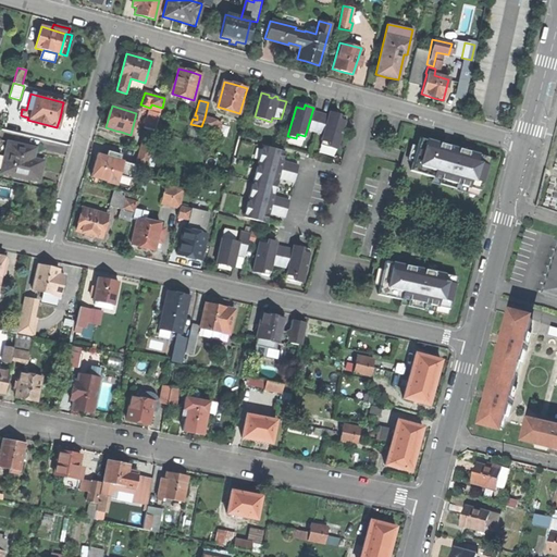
[(144,127),(155,130),(159,114),(148,111),(144,127)]
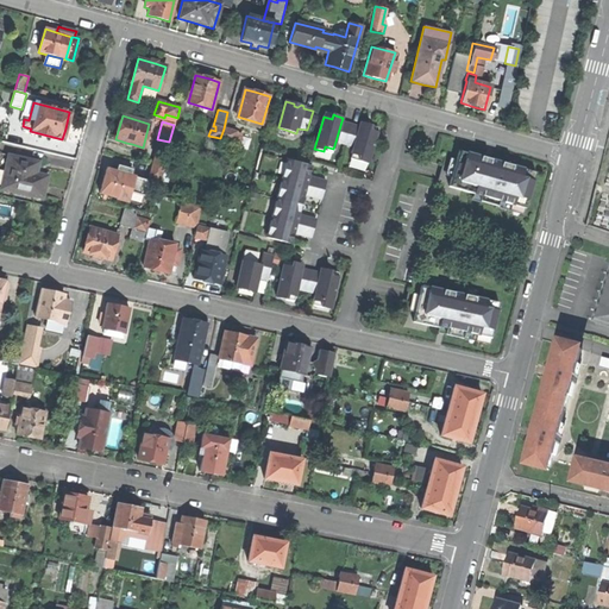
[(336,142),(353,146),(359,127),(341,121),(336,142)]
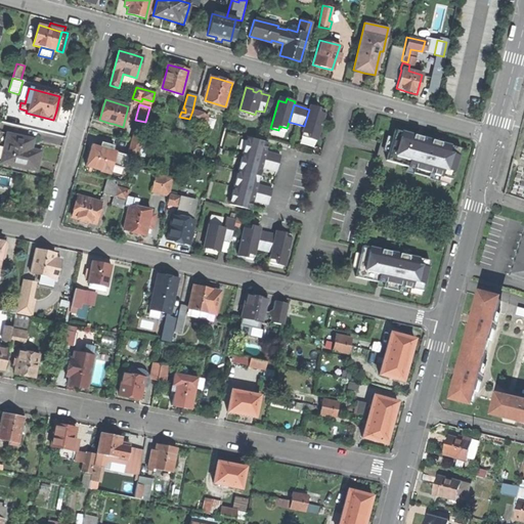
[(310,105),(309,110),(304,126),(303,133),(309,134),(308,138),(316,140),(324,114),(317,112),(318,107),(310,105)]
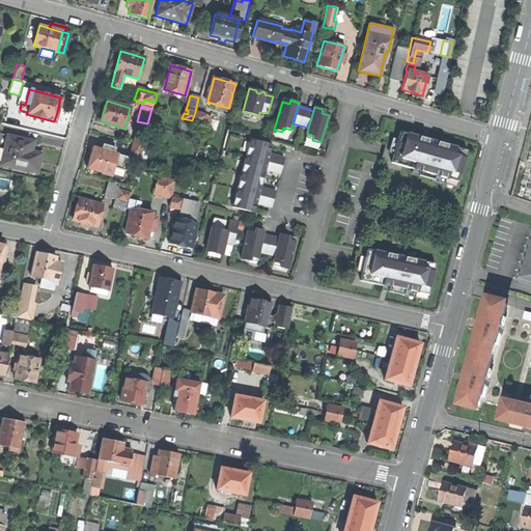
[(200,113),(195,112),(192,120),(202,123),(203,118),(199,117),(200,113)]
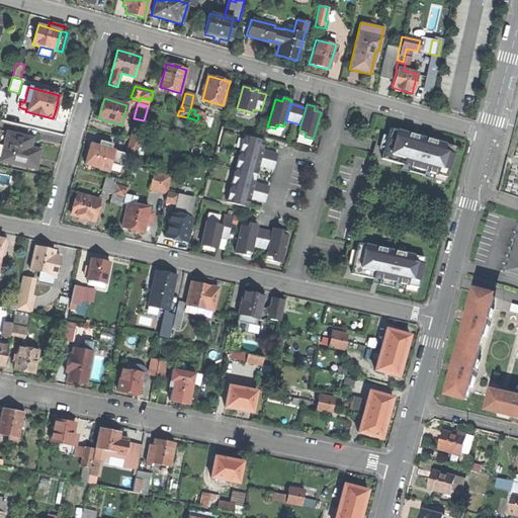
[(389,137),(384,151),(381,159),(404,165),(447,177),(455,147),(414,136),(391,128),(389,137)]
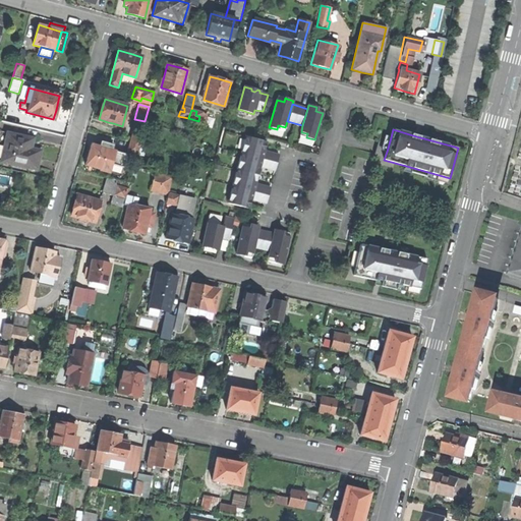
[(30,154),(33,138),(5,132),(5,134),(6,134),(4,143),(6,146),(2,162),(0,161),(0,162),(36,170),(38,161),(39,156),(30,154)]
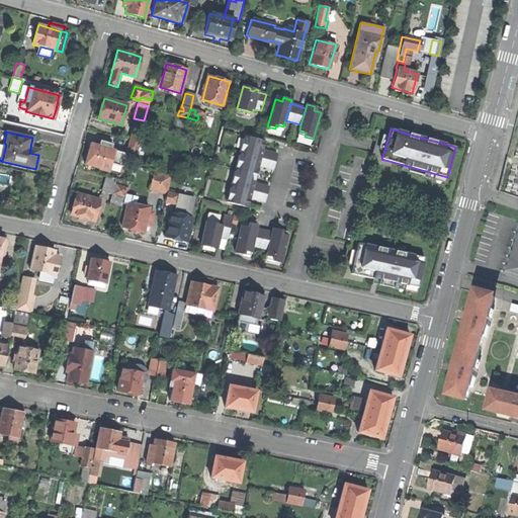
[(132,136),(130,142),(139,144),(142,135),(136,133),(135,137),(132,136)]
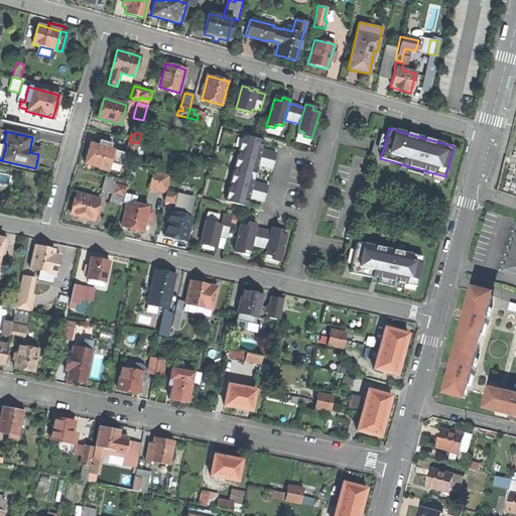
[(377,148),(383,150),(387,136),(381,134),(377,148)]
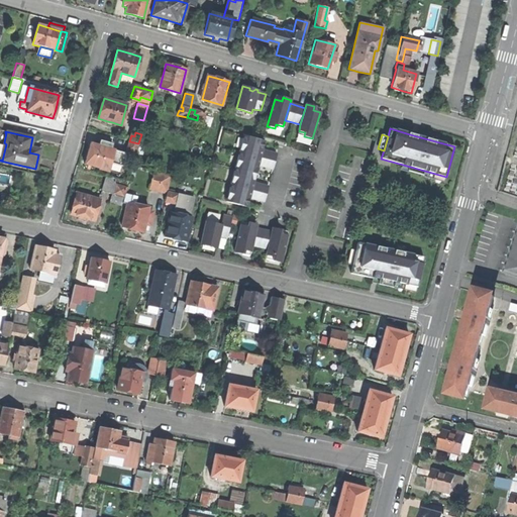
[(264,141),(243,136),(226,202),(246,207),(248,201),(248,198),(264,202),(268,187),(253,183),(254,177),(257,168),(257,166),(273,170),(277,154),(262,150),(263,147),(264,141)]
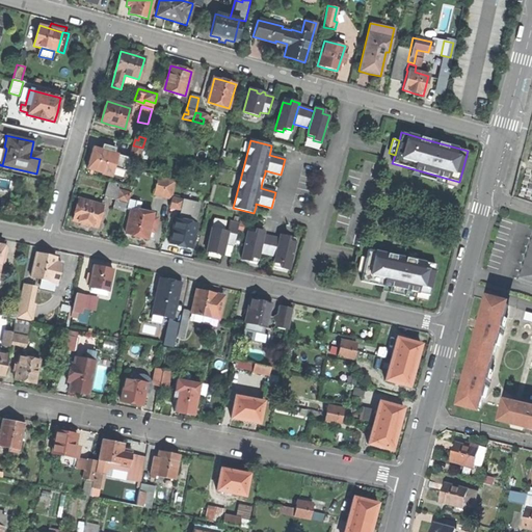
[(133,145),(130,155),(145,159),(148,149),(142,148),(133,145)]
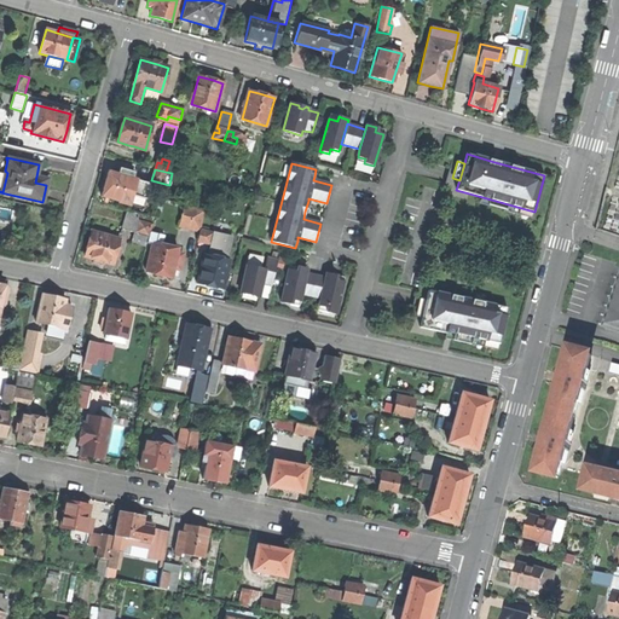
[(102,197),(129,204),(137,180),(109,173),(105,184),(102,197)]
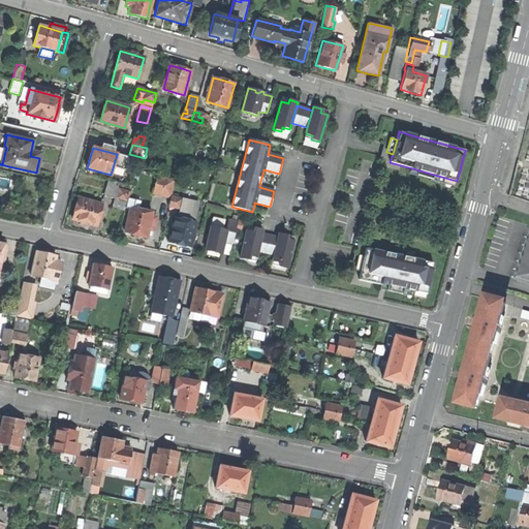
[(455,187),(457,181),(412,168),(411,175),(417,176),(417,175),(432,179),(432,180),(455,187)]
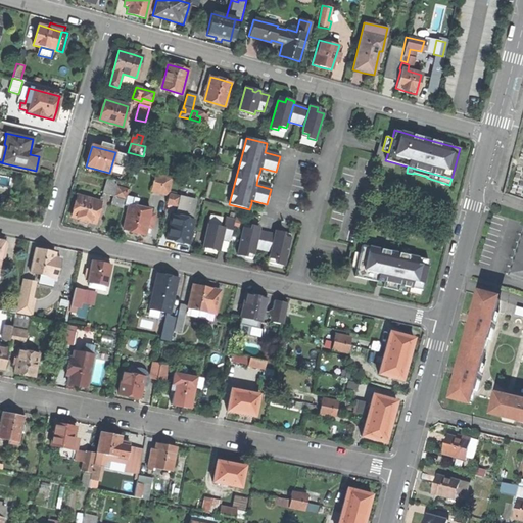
[(152,191),(160,193),(164,176),(157,174),(152,191)]
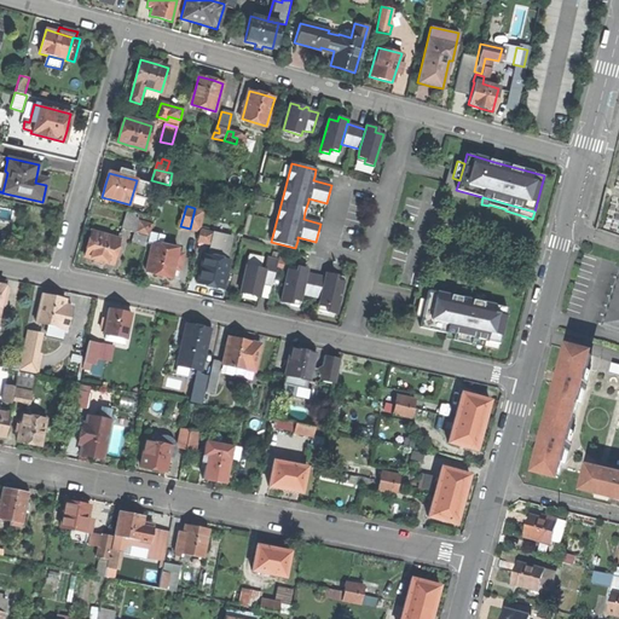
[(190,229),(201,232),(202,227),(206,210),(195,208),(190,229)]
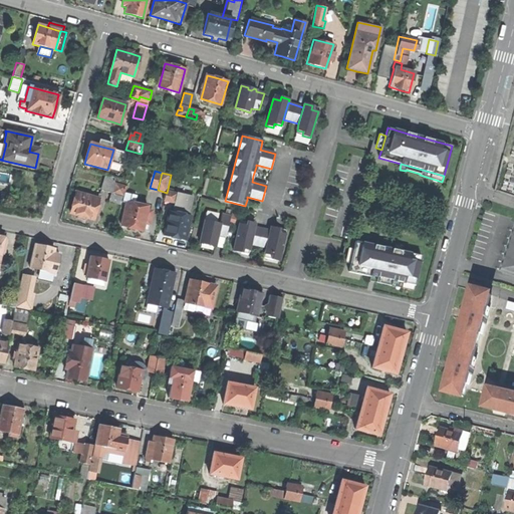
[(102,191),(111,193),(111,192),(113,183),(115,177),(106,175),(102,191)]
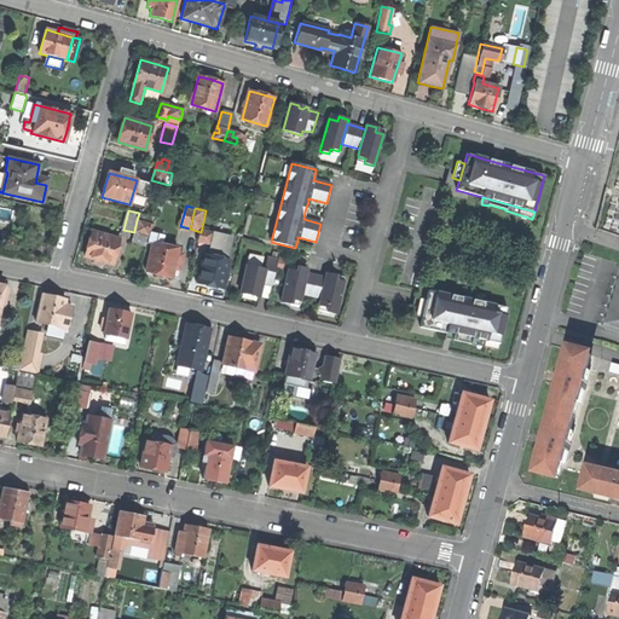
[(137,220),(134,231),(149,235),(150,232),(151,224),(137,220)]
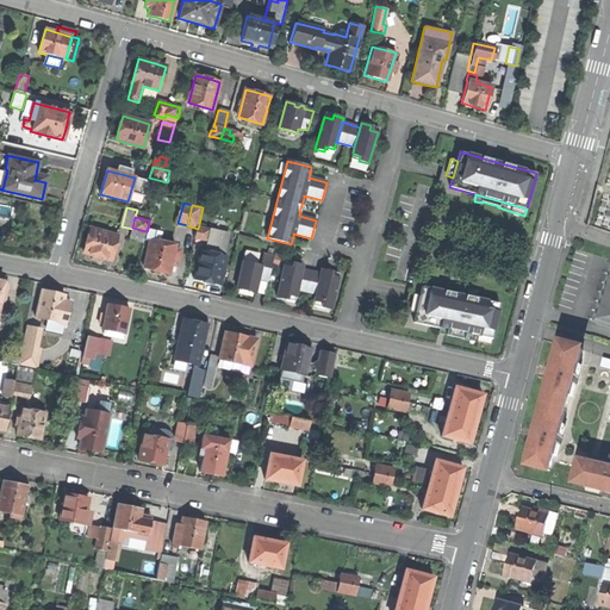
[(195,237),(207,241),(210,230),(205,229),(206,225),(199,224),(198,229),(195,237)]
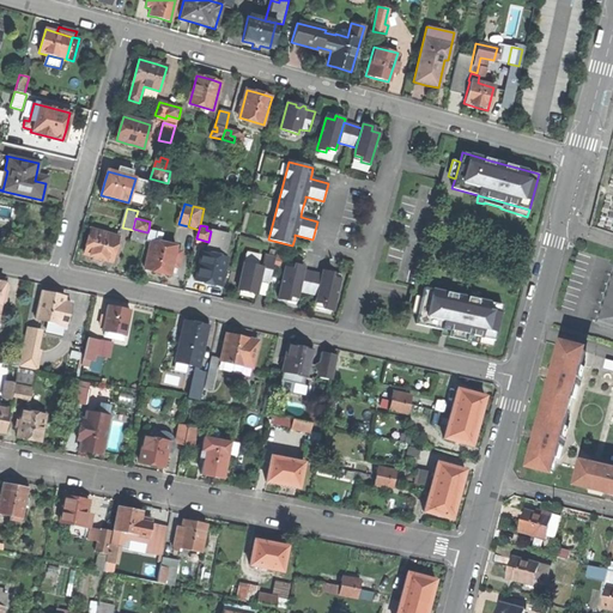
[(146,241),(147,232),(133,229),(133,230),(131,240),(145,243),(146,241)]
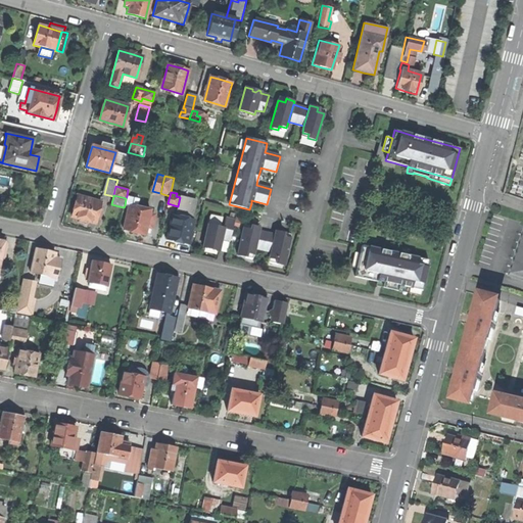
[(95,223),(101,202),(78,196),(72,217),(81,219),(86,221),(88,222),(95,223)]
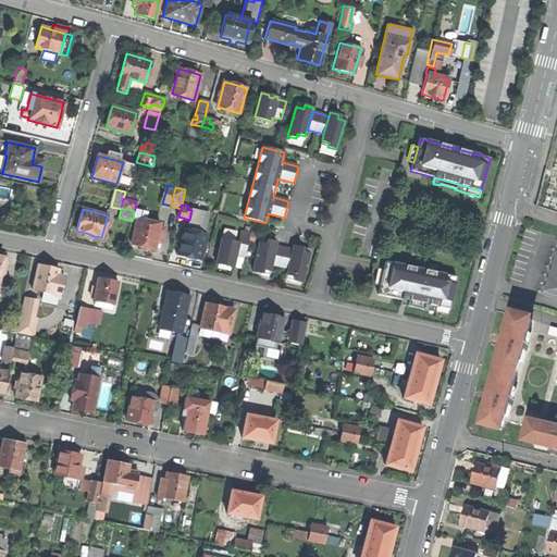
[(148,212),(135,209),(134,211),(133,219),(138,220),(138,219),(146,221),(148,212)]
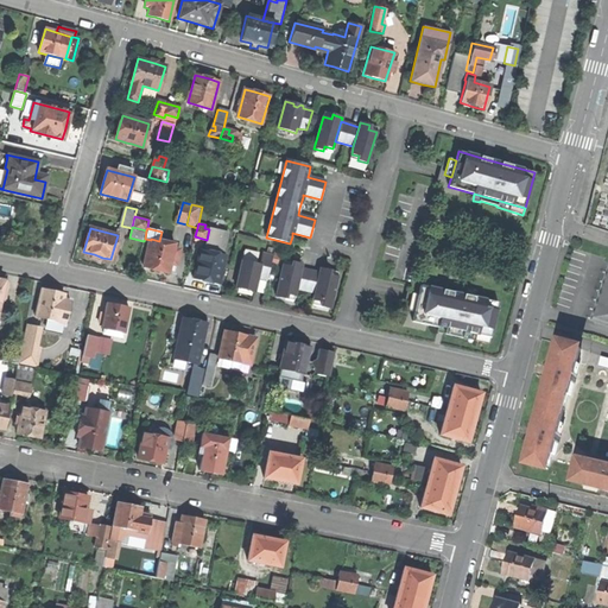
[(171,261),(173,251),(176,245),(159,241),(151,239),(151,240),(145,267),(160,271),(169,272),(171,261)]
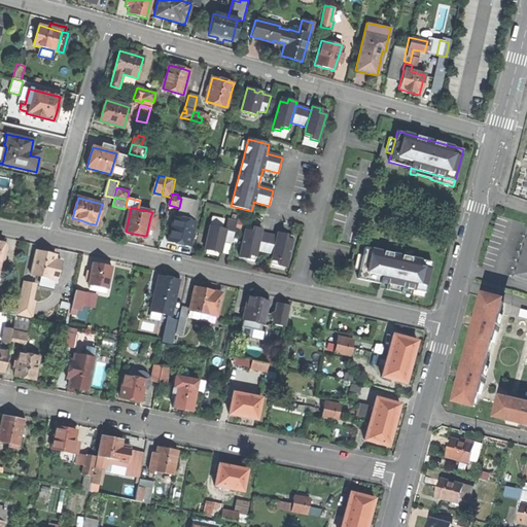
[(189,246),(196,222),(174,217),(169,241),(179,244),(189,246)]
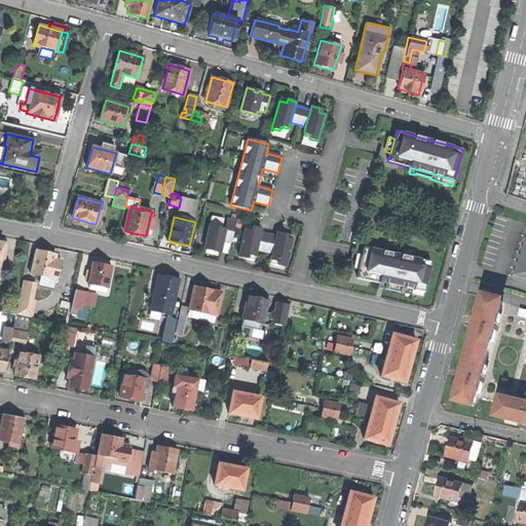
[(212,217),(210,225),(222,228),(223,219),(212,217)]
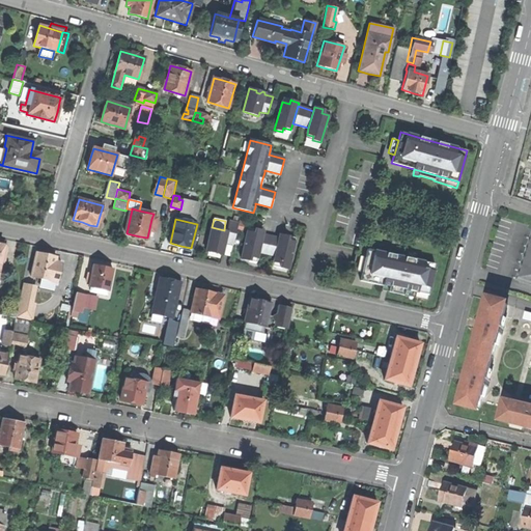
[(227,231),(226,239),(234,241),(238,223),(229,222),(227,231)]
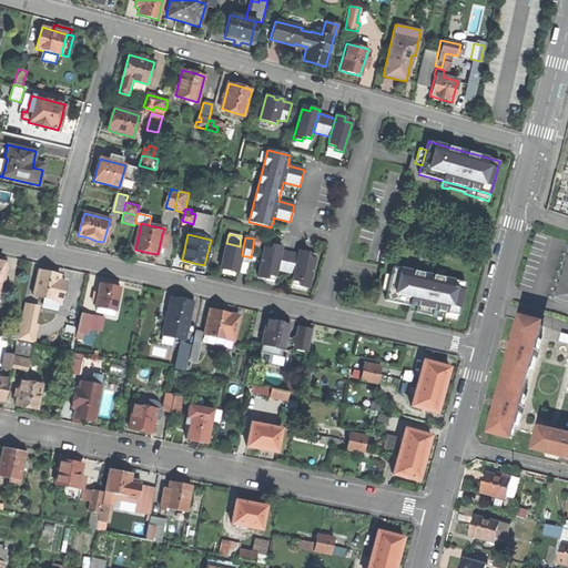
[(241,261),(242,255),(243,247),(240,246),(226,243),(221,270),(237,273),(240,266),(241,261)]
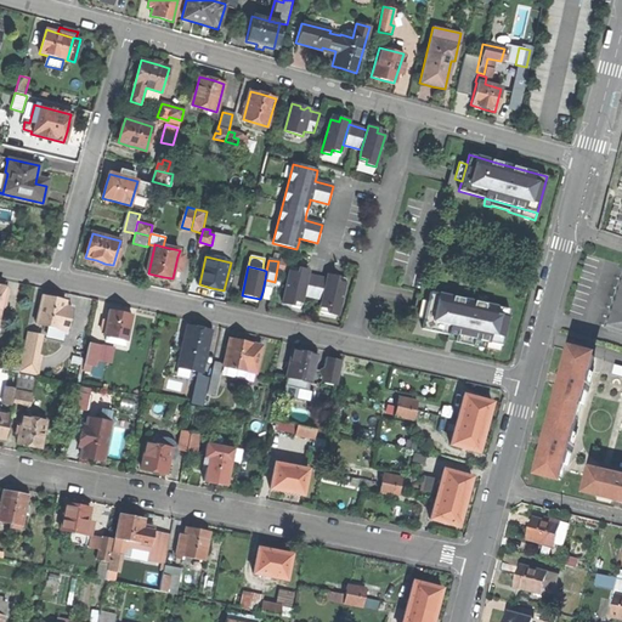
[(298,272),(289,271),(282,304),(292,306),(293,301),(301,303),(303,295),(322,300),(321,307),(328,309),(327,314),(338,316),(345,283),(337,281),(338,277),(327,275),(327,280),(307,275),(309,270),(299,269),(298,272)]
